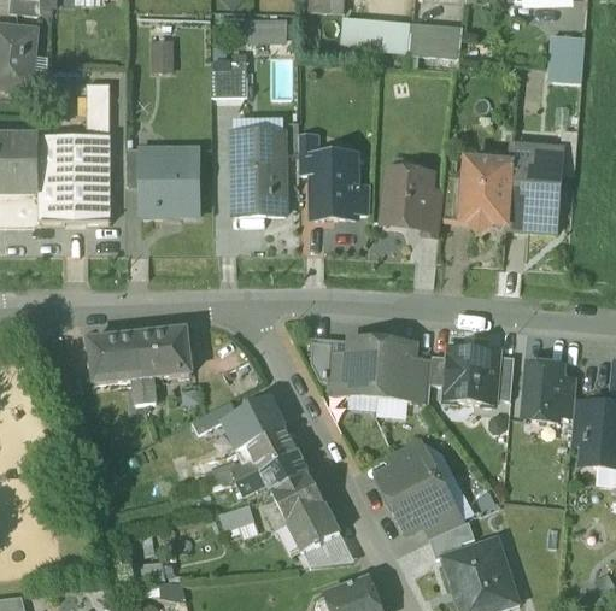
[(11,0),(10,12),(41,15),(40,0),(11,0)]
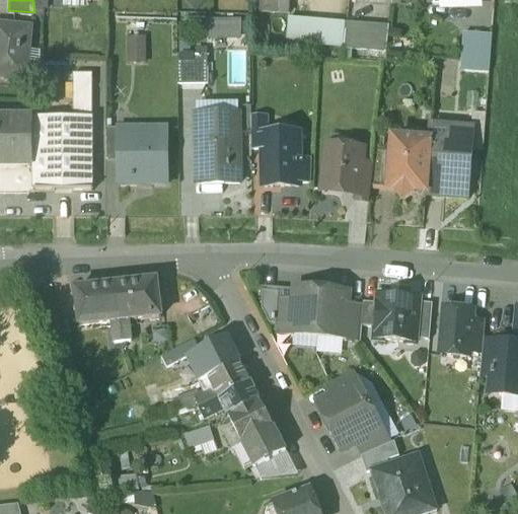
[(261,0),(260,11),(290,13),(291,0),(261,0)]
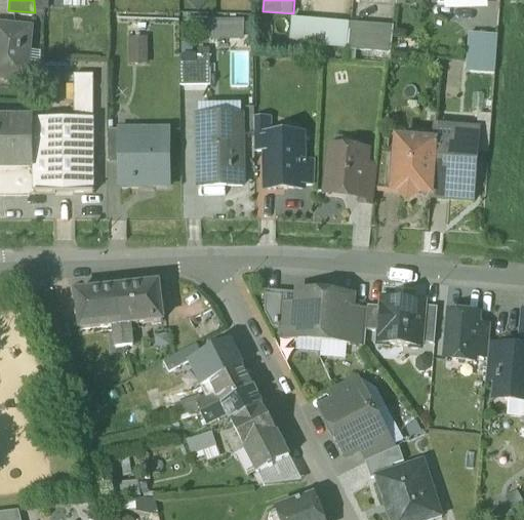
[(306,48),(307,42),(308,16),(293,15),(290,46),(306,48)]
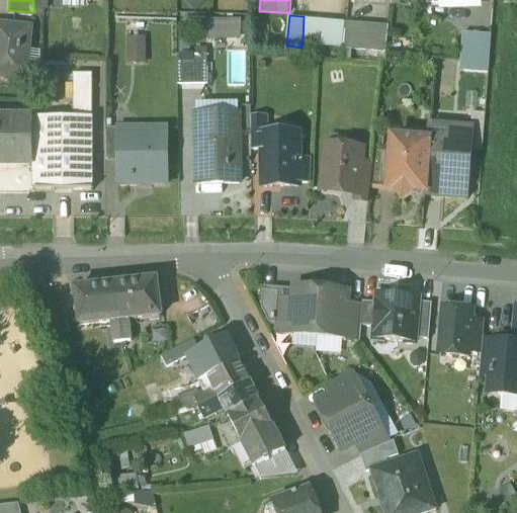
[(345,19),(304,16),(303,41),(342,45),(345,19)]
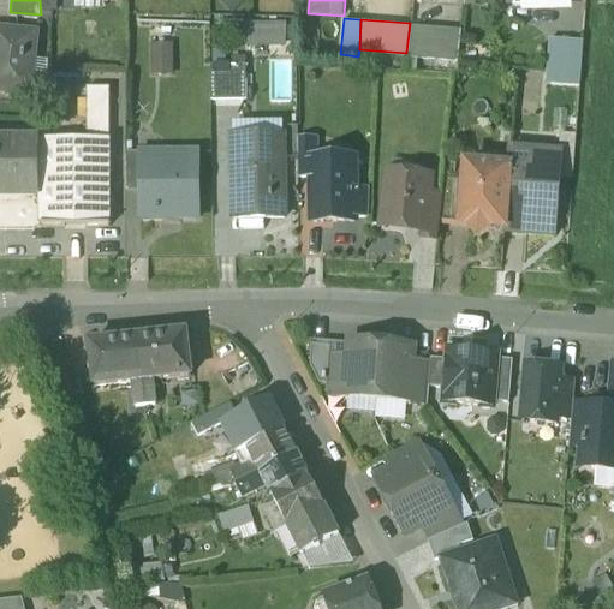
[(37,29),(0,24),(0,87),(31,90),(37,29)]
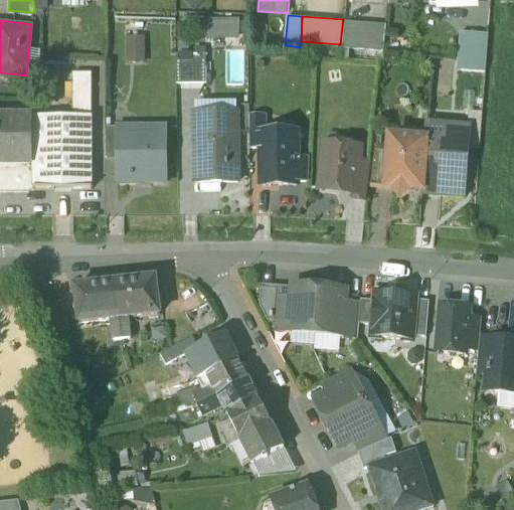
[(386,24),(344,21),(341,45),(383,48),(386,24)]
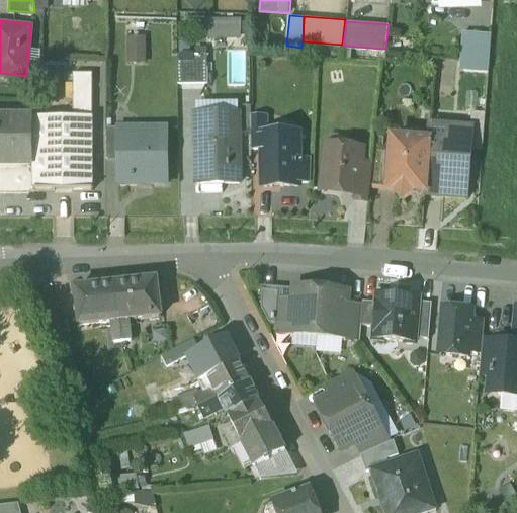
[(491,32),(463,30),(461,55),(490,57),(490,53),(490,52),(491,32)]
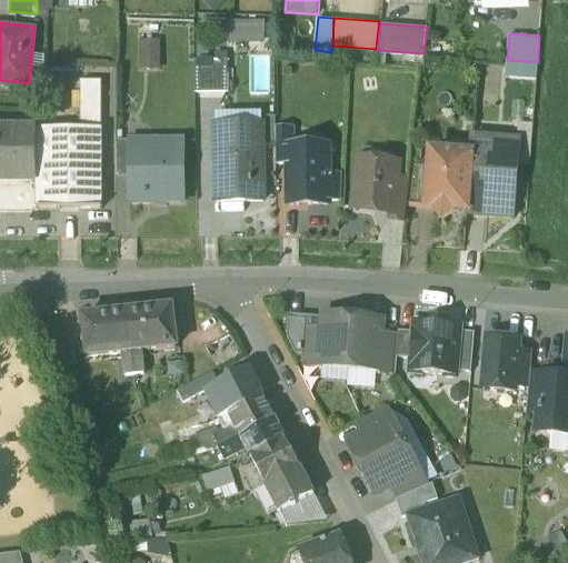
[(161,37),(142,37),(143,66),(162,66),(161,37)]
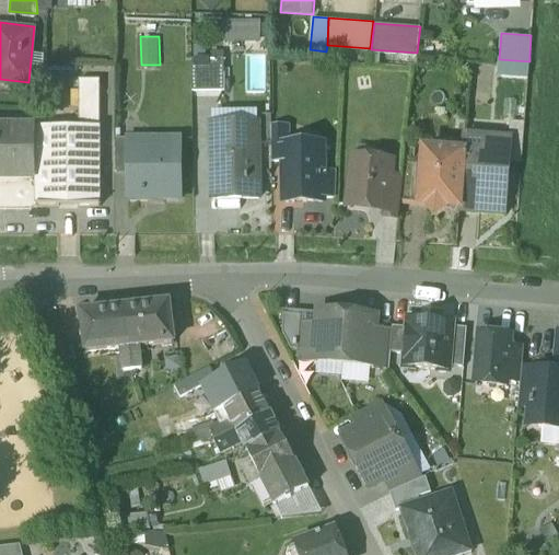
[(224,55),(193,55),(193,88),(224,88),(224,55)]
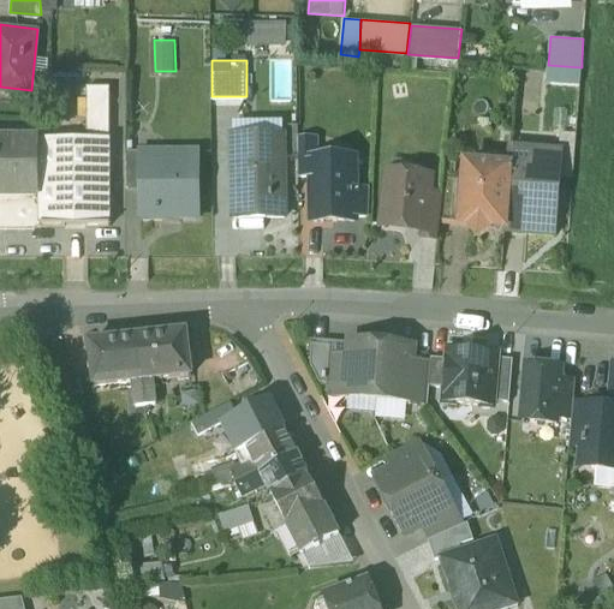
[(582,67),(548,65),(547,79),(580,82),(582,67)]
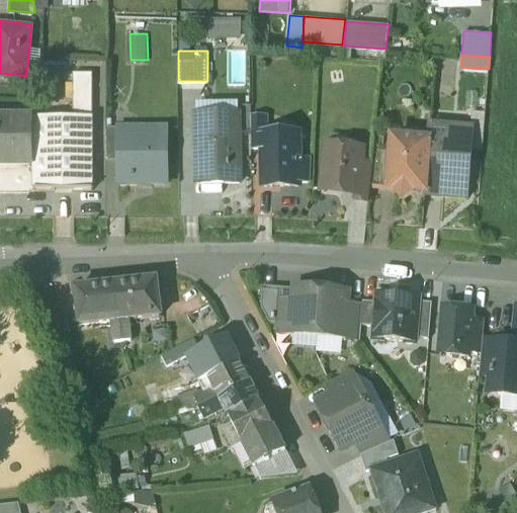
[(74,114),(34,114),(34,163),(34,187),(93,187),(93,71),(74,71),(74,114)]
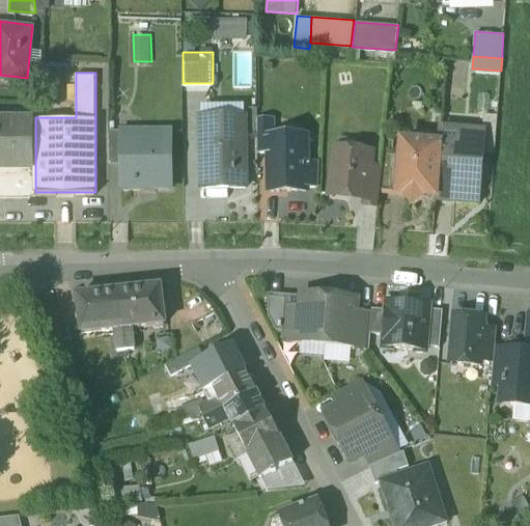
[(257,105),(243,105),(243,113),(245,113),(246,132),(258,132),(257,115),(257,105)]
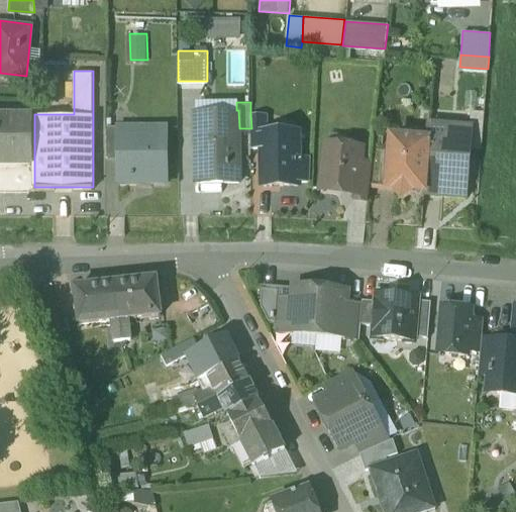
[(485,110),(472,108),(470,125),(472,125),(470,146),(482,147),(485,110)]
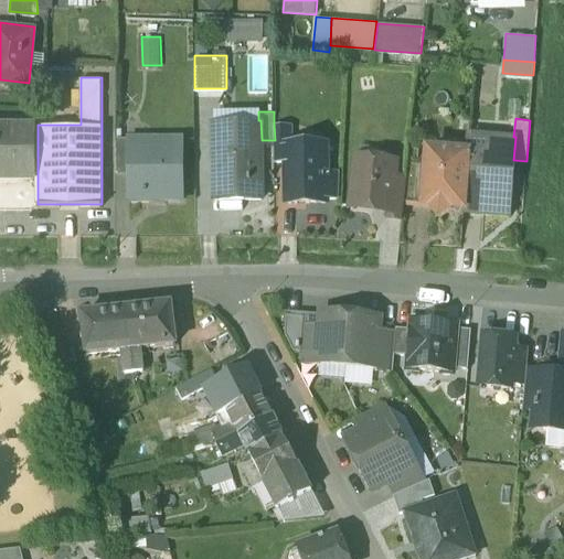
[(258,120),(214,121),(215,197),(262,196),(262,140),(261,120),(258,120)]
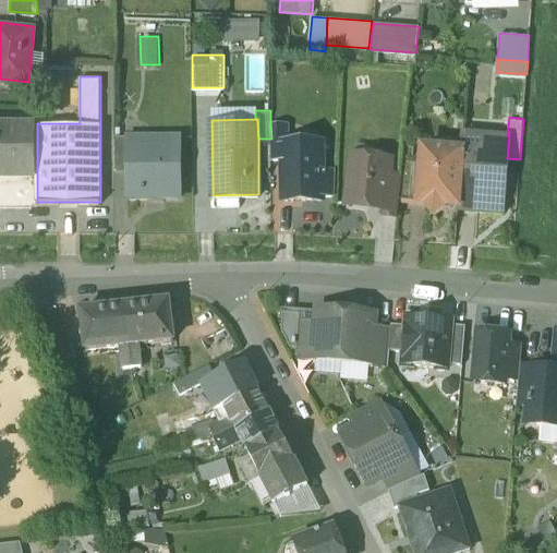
[(286,121),(270,121),(271,139),(271,158),(285,158),(285,141),(286,141),(286,121)]
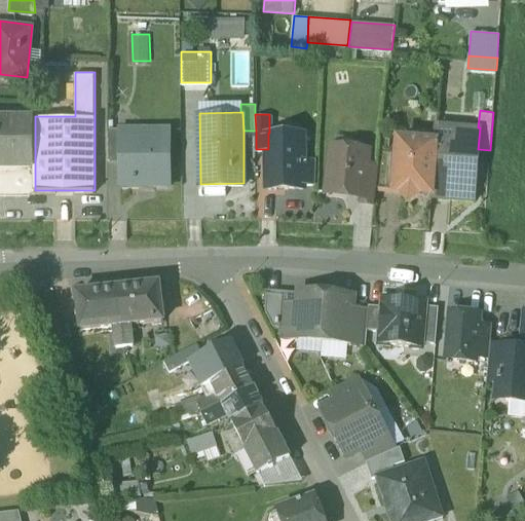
[(35,116),(0,115),(0,165),(35,165),(35,116)]
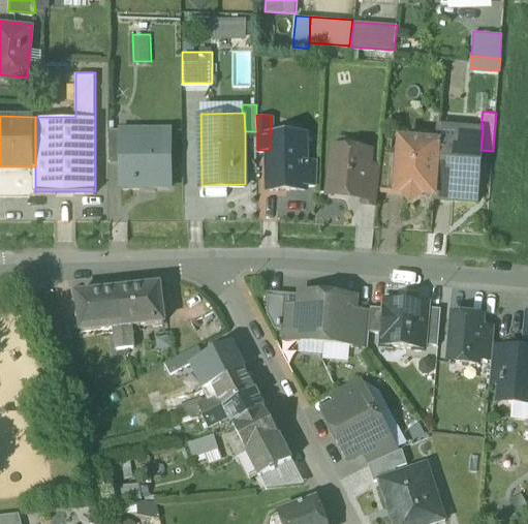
[(480,128),(439,125),(438,140),(434,192),(434,195),(476,199),(480,150),(483,128),(480,128)]
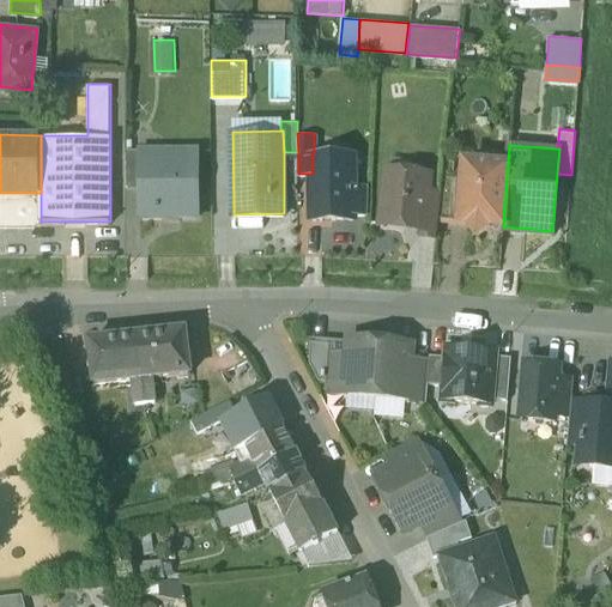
[(143,156),(143,147),(127,149),(127,184),(141,183),(140,156),(143,156)]
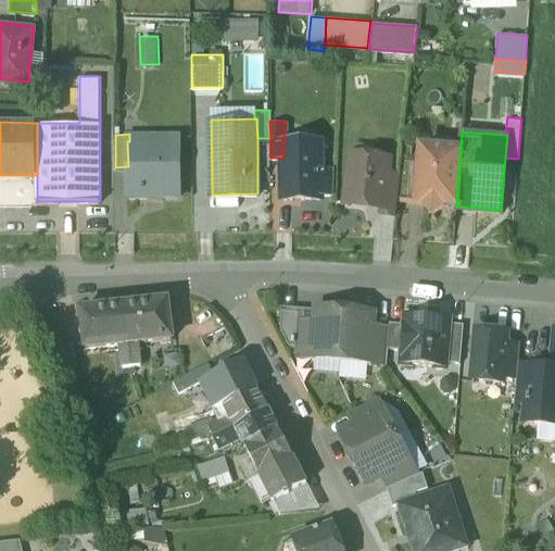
[(179,195),(179,134),(129,134),(129,141),(127,141),(128,166),(128,196),(179,195)]
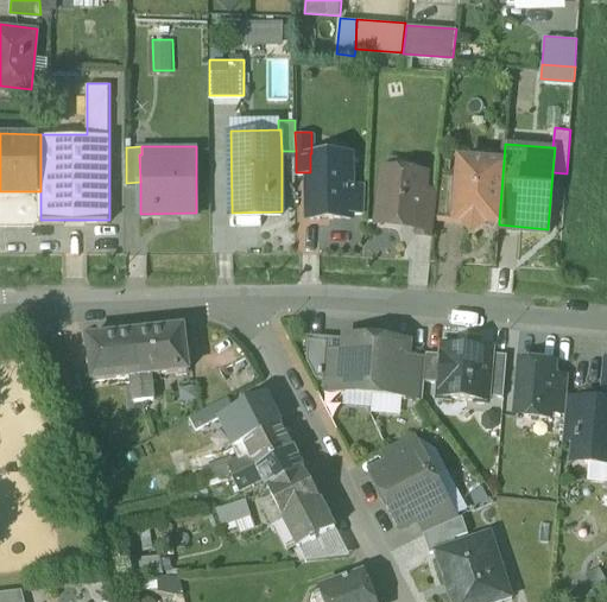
[(311,153),(310,153),(310,172),(310,215),(351,215),(351,211),(349,211),(349,182),(351,182),(349,153),(311,153)]
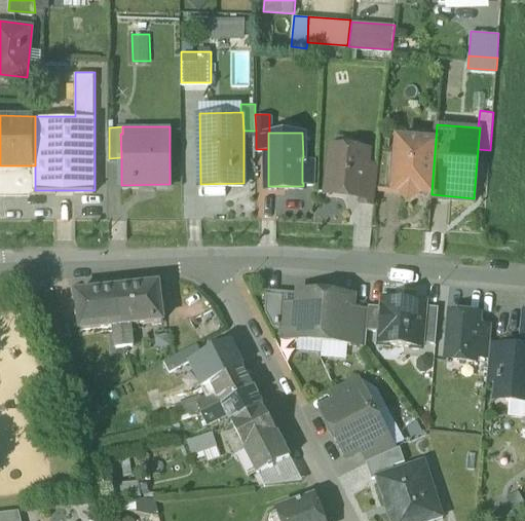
[(436,139),(399,137),(398,151),(395,187),(400,187),(409,199),(421,191),(432,191),(436,139)]
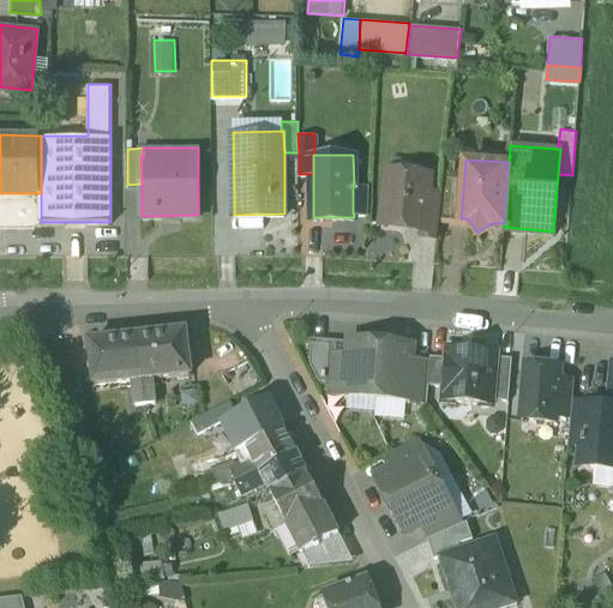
[(430,175),(407,173),(407,176),(389,174),(384,221),(421,226),(422,226),(427,192),(427,190),(430,175)]
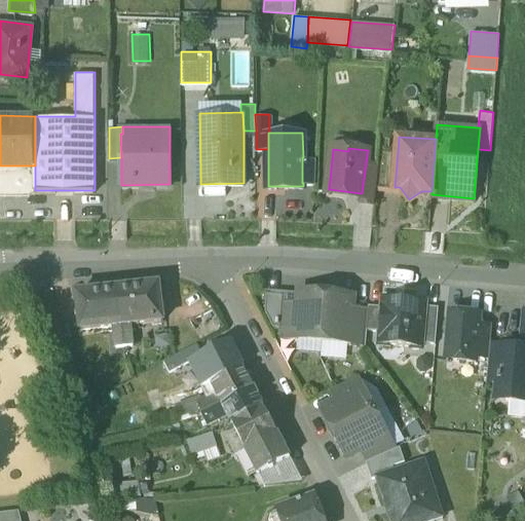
[(398,151),(380,149),(378,164),(376,185),(395,187),(398,151)]
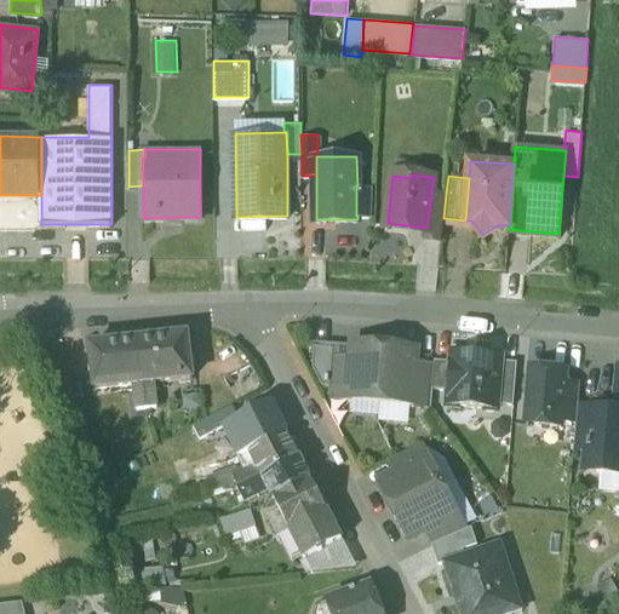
[(357,185),(356,185),(356,216),(357,216),(372,216),(373,185),(357,185)]
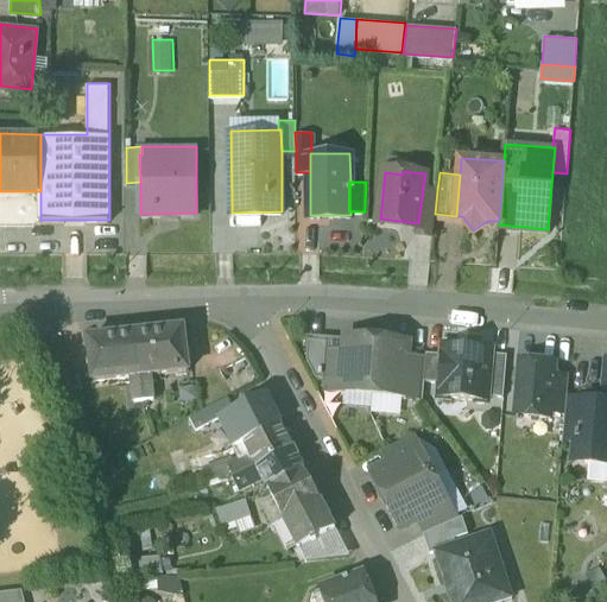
[(437,190),(423,188),(423,190),(418,223),(417,223),(416,230),(432,233),(435,214),(437,190)]
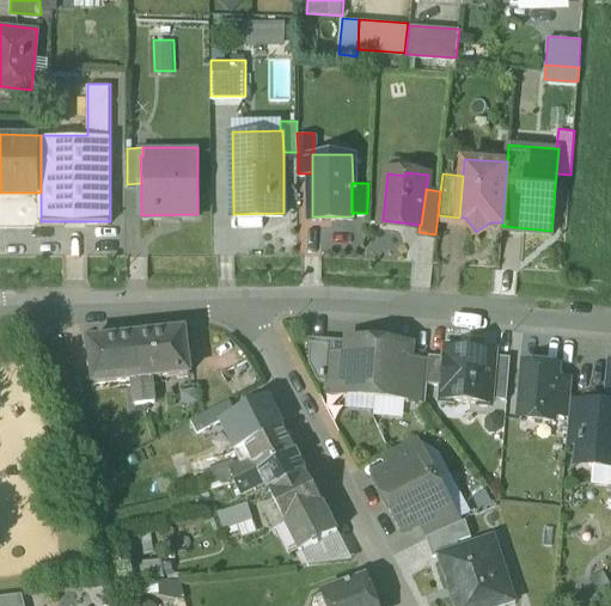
[(41,193),(0,193),(0,227),(36,227),(41,221),(41,193)]
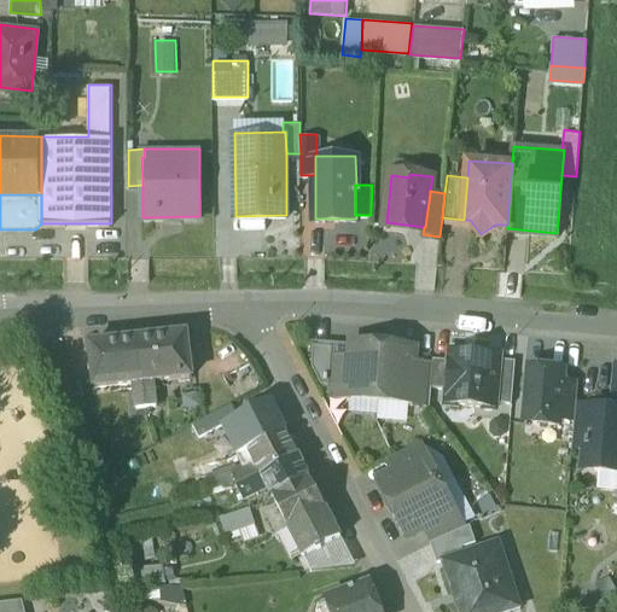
[(187,331),(91,341),(95,384),(133,380),(155,378),(192,373),(187,331)]
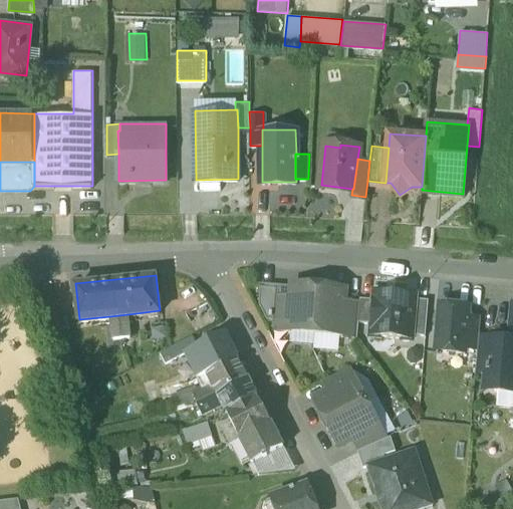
[(319,284),(293,282),(292,294),(289,328),(291,328),(315,330),(319,284)]
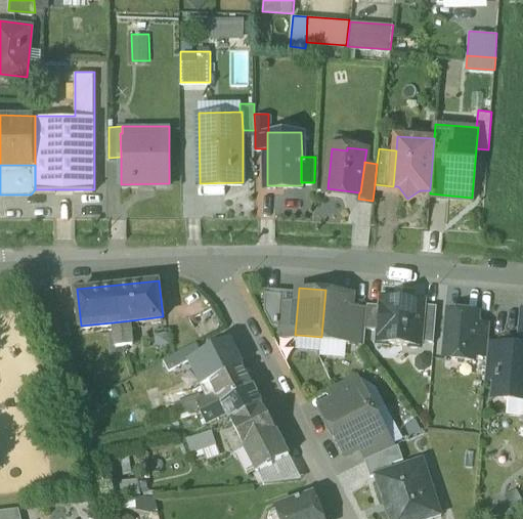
[(282,292),(266,290),(264,308),(272,322),(279,323),(281,299),(282,299),(282,292)]
